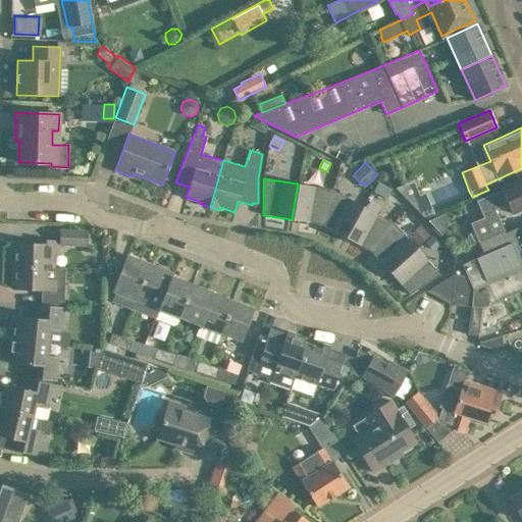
[(392,188),(378,180),(372,193),(385,200),(392,188)]
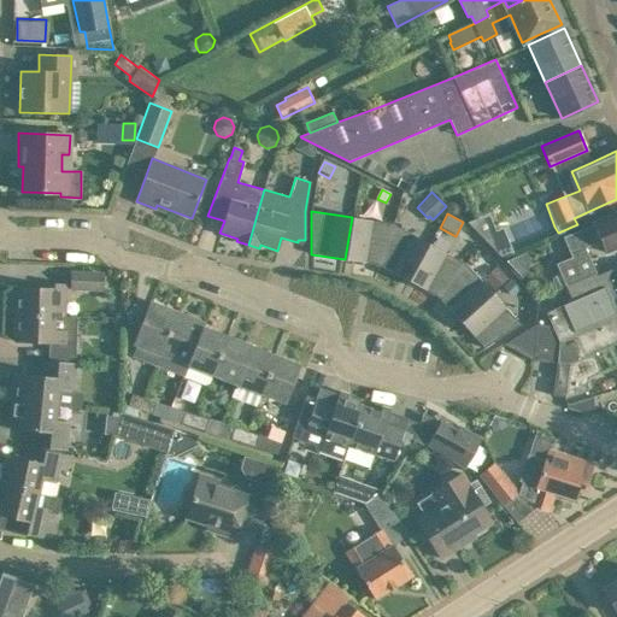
[(616,213),(563,236),(571,257),(556,263),(565,285),(595,272),(585,247),(599,241),(604,253),(616,247),(616,213)]
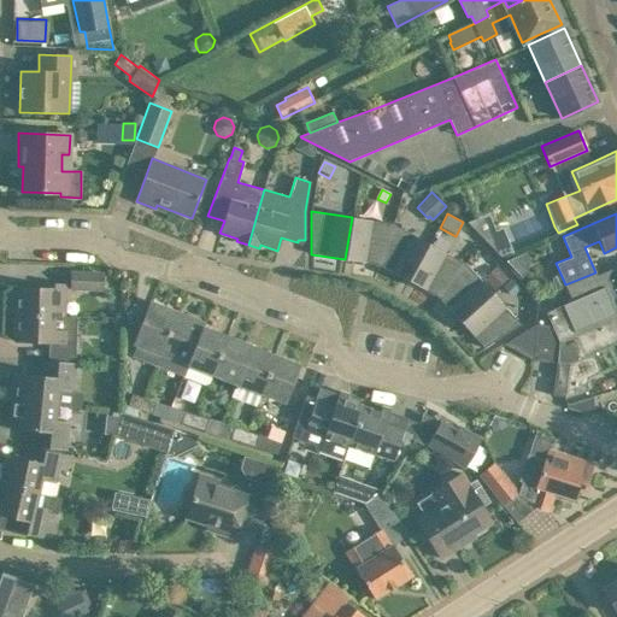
[(345,259),(378,265),(393,224),(352,217),(345,259)]
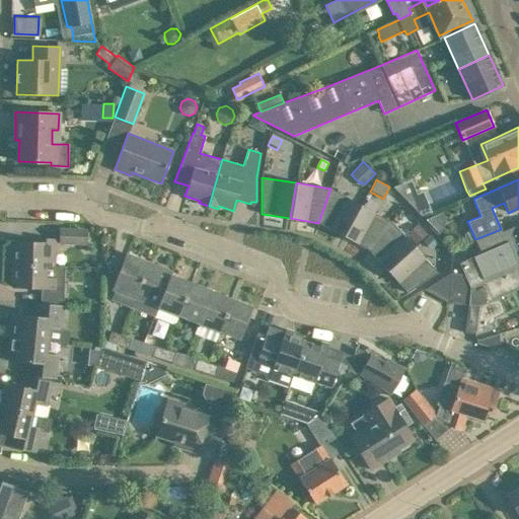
[(318,223),(344,236),(361,205),(330,189),(318,223)]
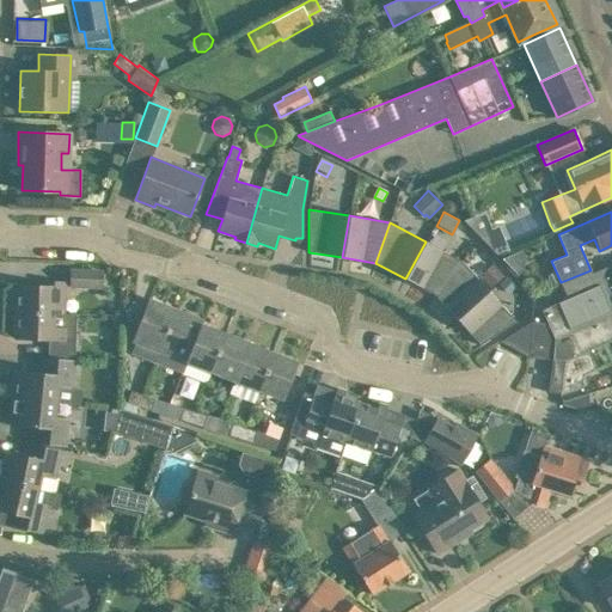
[(479,237),(497,255),(507,251),(497,228),(479,237)]
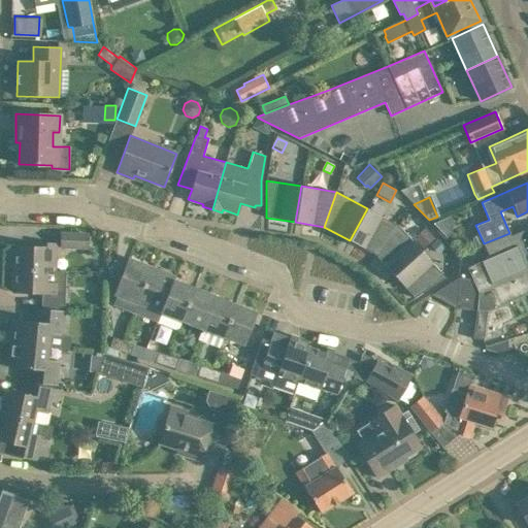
[(350,240),(374,255),(400,226),(367,208),(350,240)]
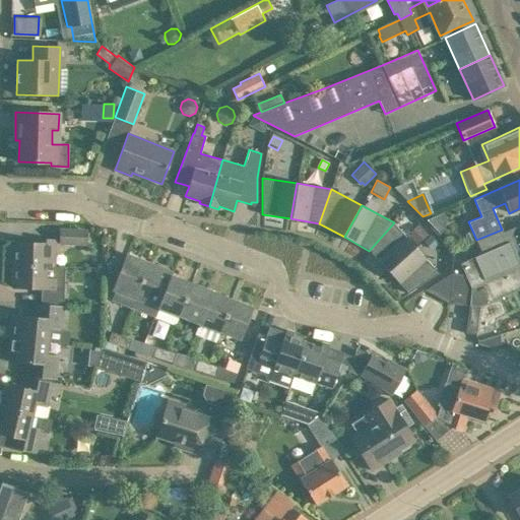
[(427,219),(440,233),(444,229),(446,218),(444,212),(427,219)]
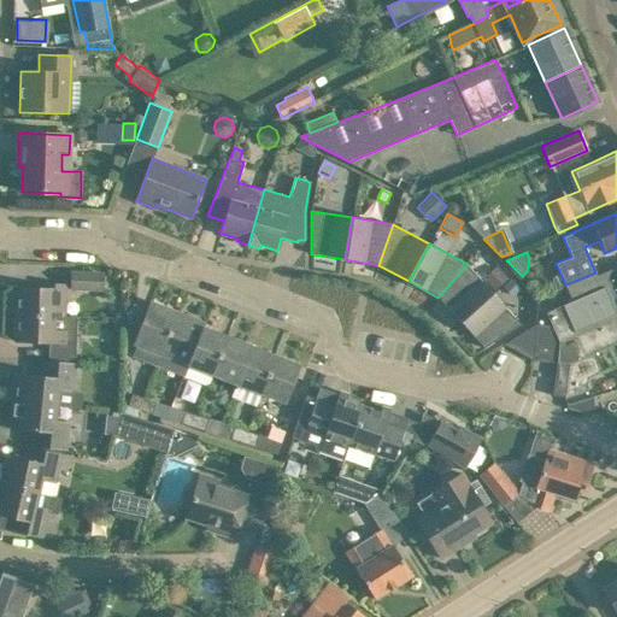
[(438,298),(460,322),(493,293),(468,264),(438,298)]
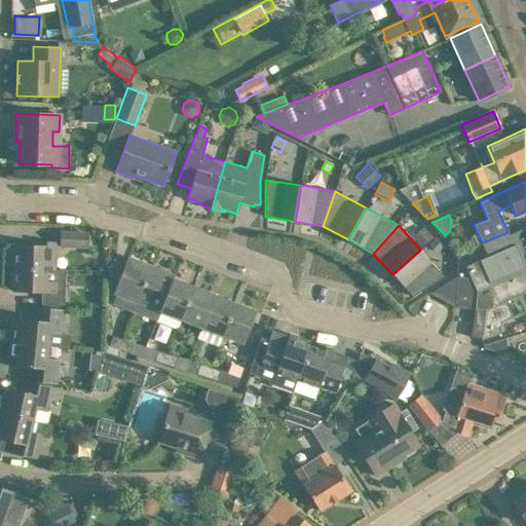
[(423,228),(413,237),(422,247),(431,237),(423,228)]
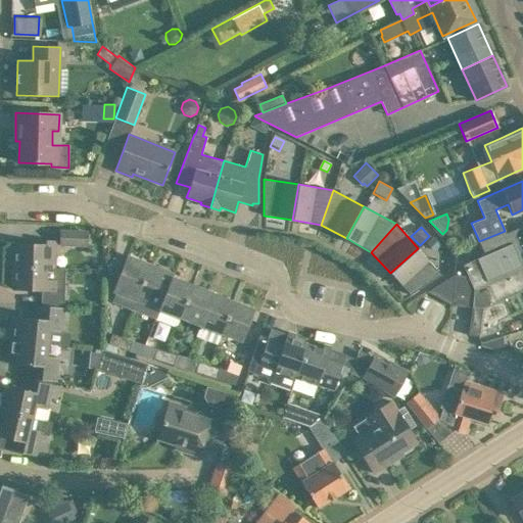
[(503,299),(522,290),(522,227),(507,235),(505,231),(479,241),(484,254),(464,265),(468,276),(454,275),(428,291),(452,305),(472,307),(482,308),(503,299)]
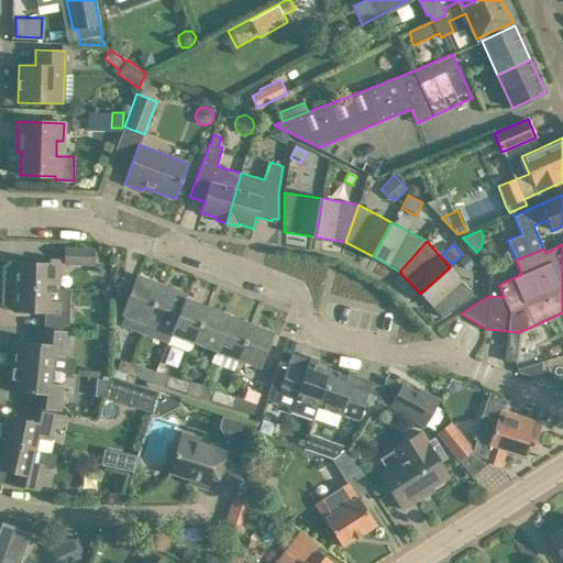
[(65,263),(94,265),(94,250),(65,249),(65,263)]
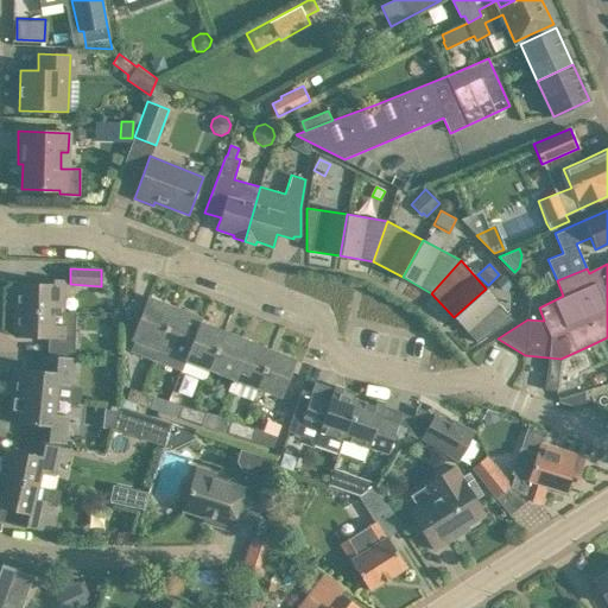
[(495,282),(505,292),(513,284),(504,274),(495,282)]
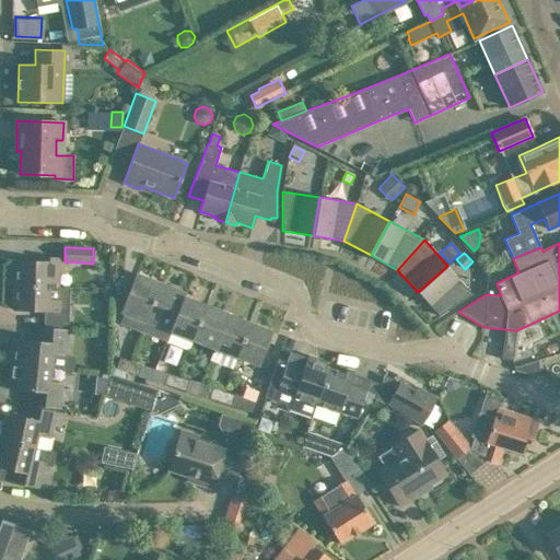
[(15,280),(15,286),(48,287),(59,287),(59,273),(59,258),(44,258),(43,263),(16,261),(15,270),(12,270),(12,280),(15,280)]
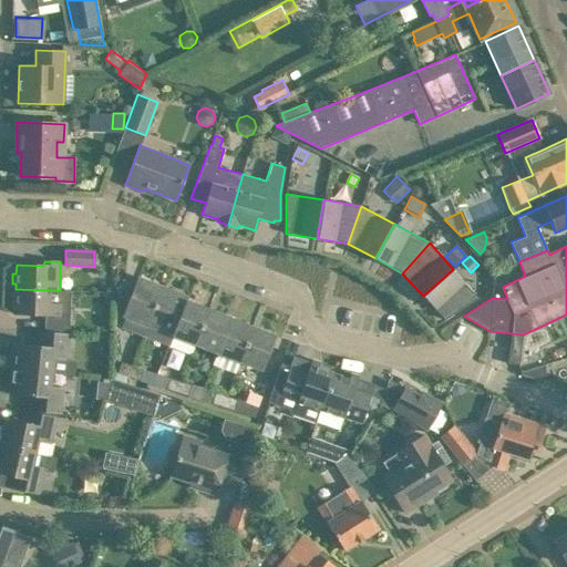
[(453,269),(423,296),(444,319),(478,298),(453,269)]
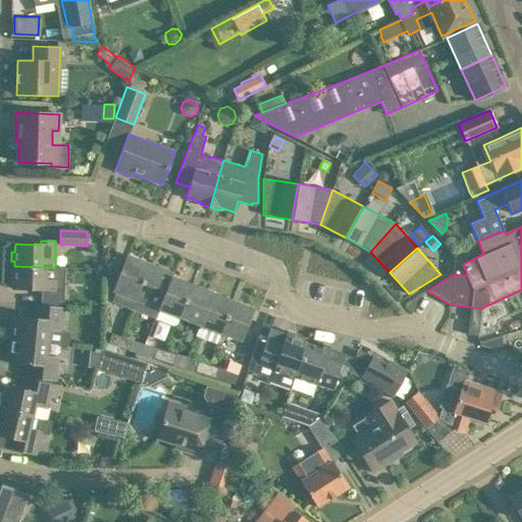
[(111,302),(132,309),(135,300),(149,264),(126,255),(124,262),(113,257),(107,273),(117,278),(112,291),(115,292),(111,302)]
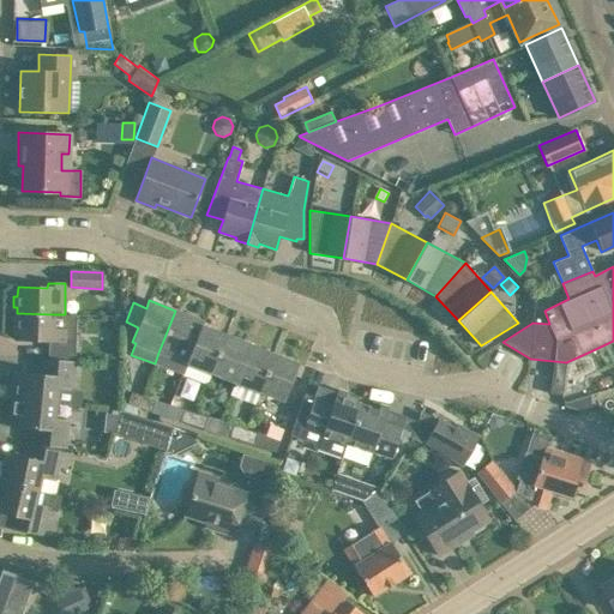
[(155,363),(179,373),(184,362),(200,320),(175,311),(158,353),(155,363)]
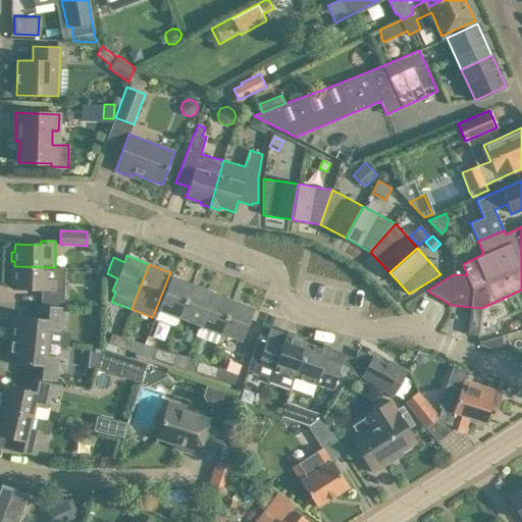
[(42,290),(41,305),(63,307),(64,290),(57,289),(57,280),(45,279),(45,267),(14,266),(14,271),(12,271),(12,280),(13,280),(13,289),(42,290)]
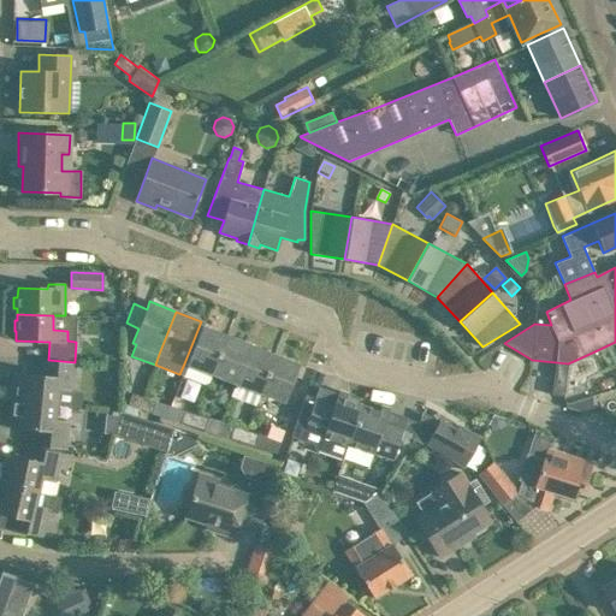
[(188,365),(209,373),(224,336),(202,327),(205,323),(201,321),(184,363),(179,374),(183,375),(188,365)]
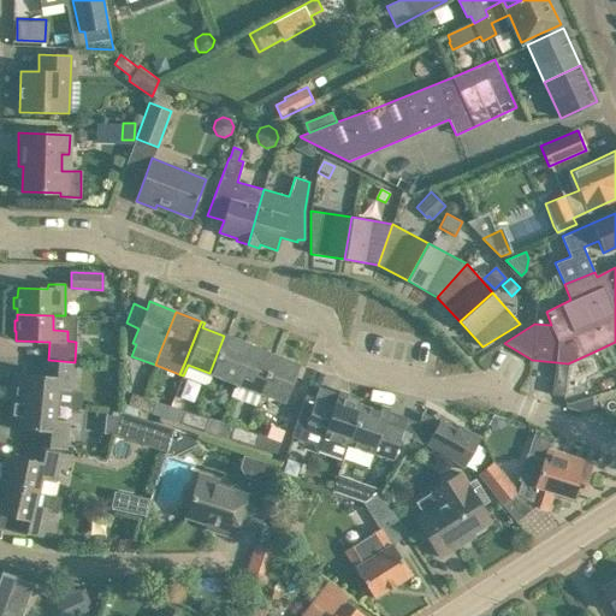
[(209,373),(235,383),(249,345),(224,336),(209,373)]
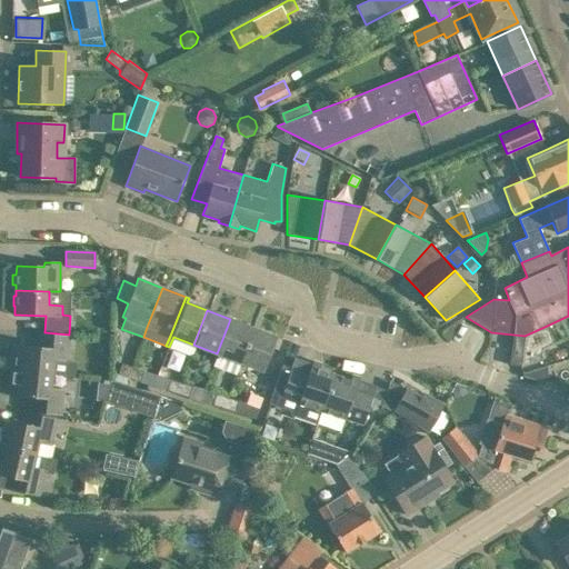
[(217,353),(239,362),(252,328),(230,319),(217,353)]
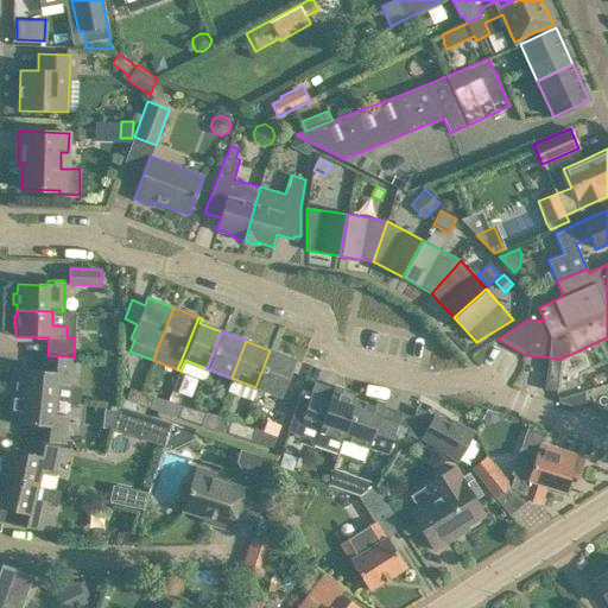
[(591,366),(584,348),(561,359),(556,391),(556,393),(577,386),(580,373),(591,366)]
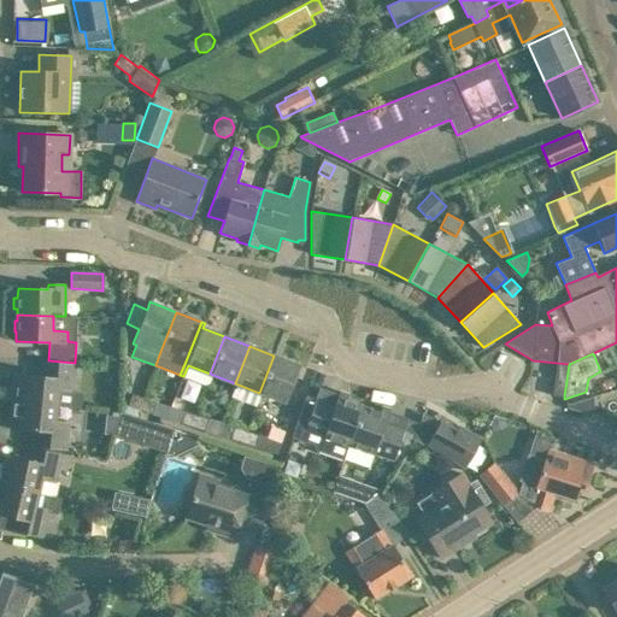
[(274,356),(259,393),(286,403),(292,388),(300,365),(274,356)]
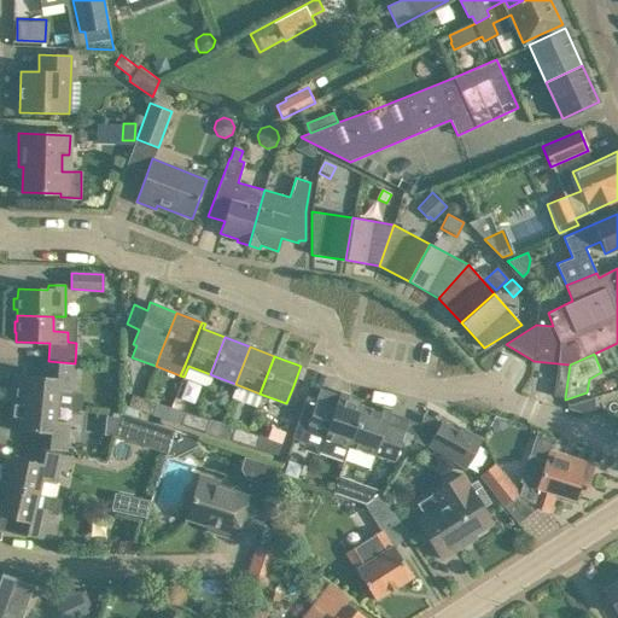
[(15,374),(12,401),(56,406),(57,391),(71,392),(75,363),(48,361),(41,361),(39,377),(15,374)]
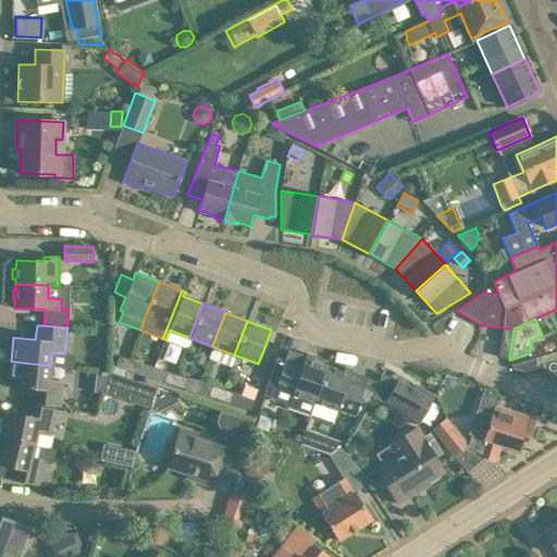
[(499,357),(509,358),(514,329),(503,327),(499,357)]
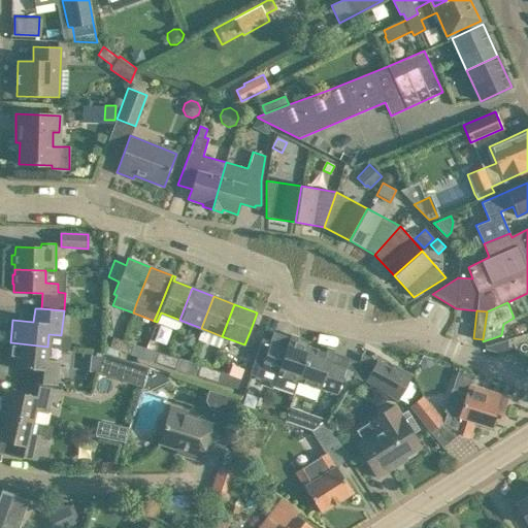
[(294,394),(295,392),(299,381),(310,348),(290,340),(292,335),(291,335),(290,338),(273,332),(270,341),(262,338),(250,373),(269,381),(271,386),(294,394)]
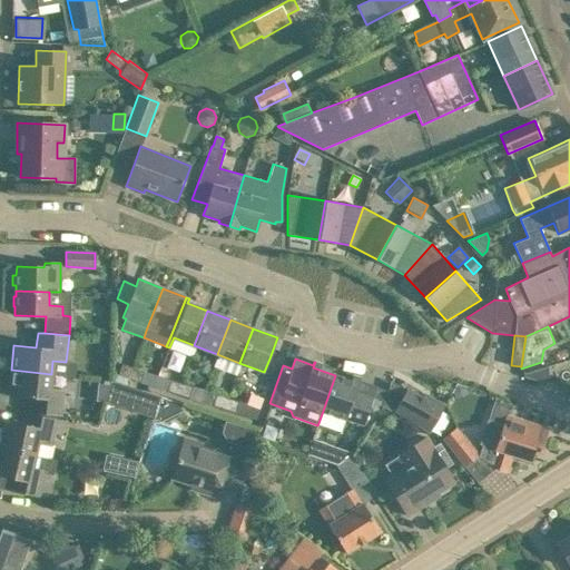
[(118,375),(128,379),(131,367),(121,364),(118,375)]
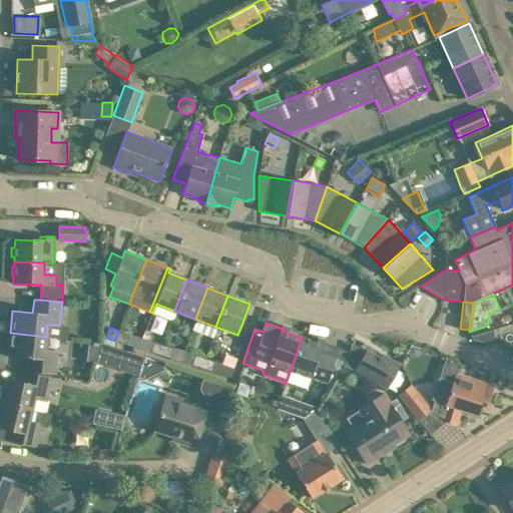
[(471,338),(493,345),(493,330),(471,337),(471,338)]
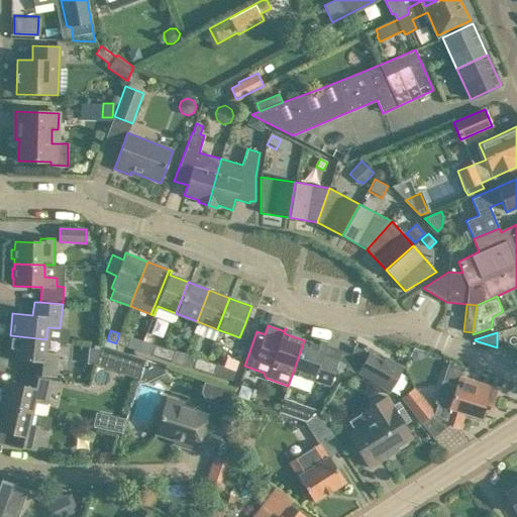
[(116,343),(138,350),(141,340),(119,333),(116,343)]
